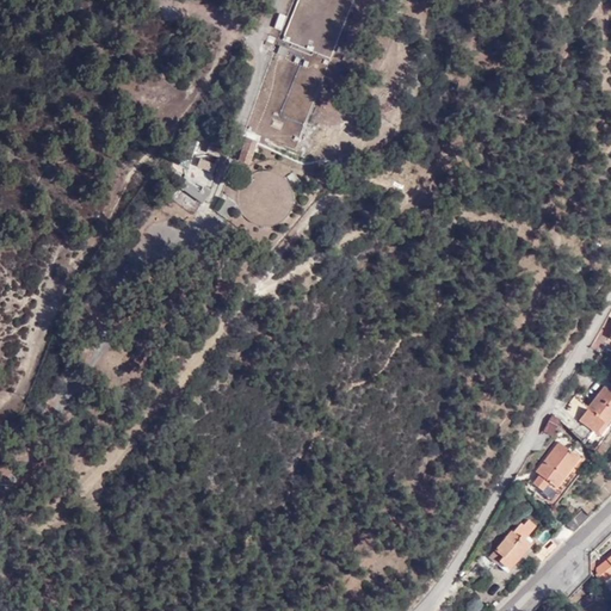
[(247,162),(257,141),(245,136),(238,159),(247,162)]
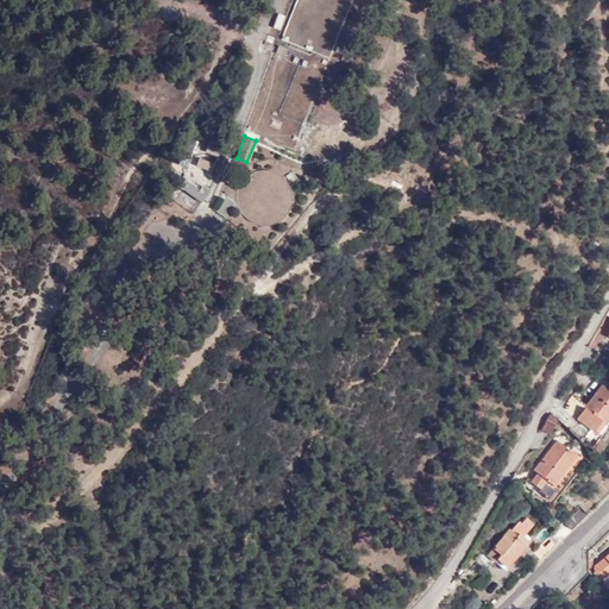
[(220,149),(209,144),(207,151),(218,155),(220,149)]
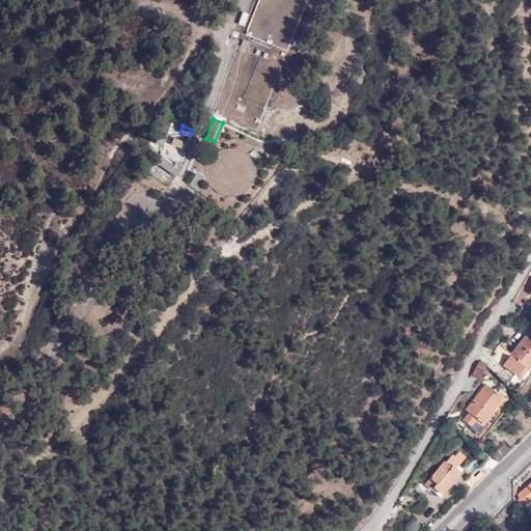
[(187,142),(177,139),(175,145),(185,148),(187,142)]
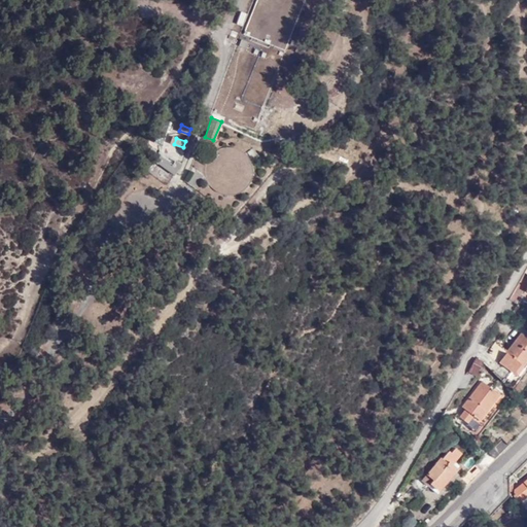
[(165,159),(160,163),(175,175),(182,165),(175,160),(172,164),(165,159)]
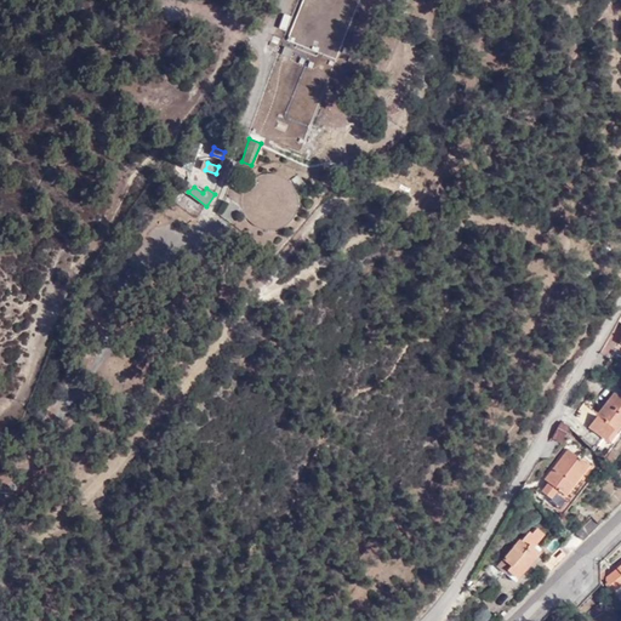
[(620,398),(611,391),(598,408),(585,426),(577,437),(592,450),(603,437),(607,440),(620,421),(620,398)]
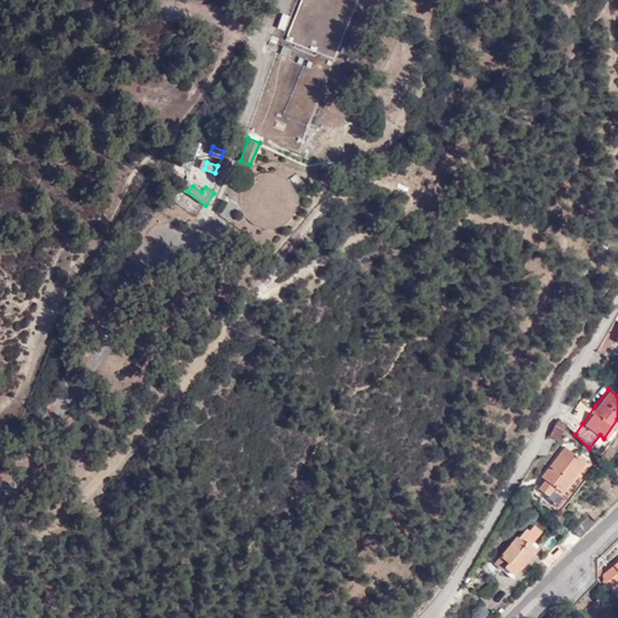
[(582,424),(595,406),(584,398),(572,417),(582,424)]
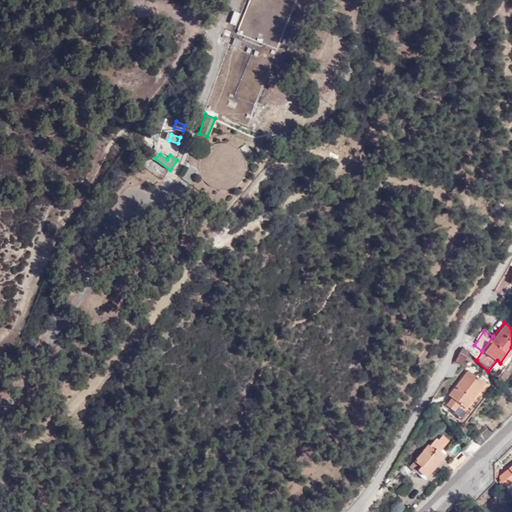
[(463,347),(454,360),(461,364),(468,352),(463,347)]
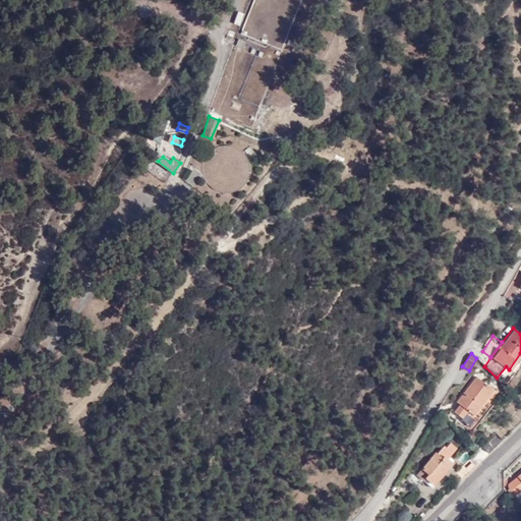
[(455,412),(463,418),(467,412),(472,414),(493,389),(476,377),(454,404),(458,407),(455,412)]
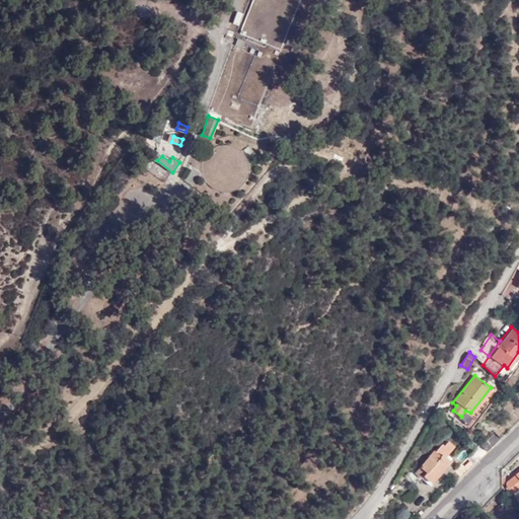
[(465,411),(461,417),(459,419),(467,425),(495,391),(491,387),(470,413),(465,411)]
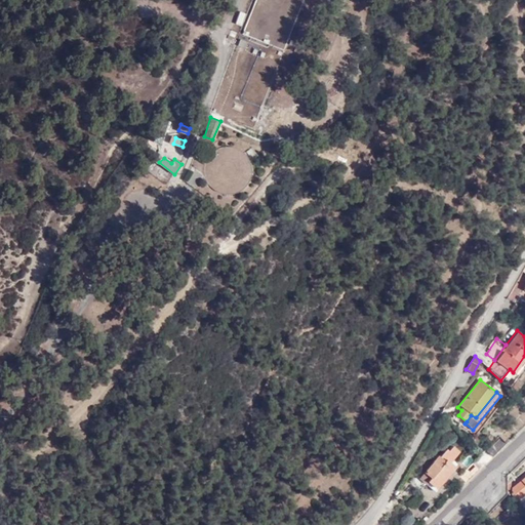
[(487,448),(493,453),(508,439),(501,434),(487,448)]
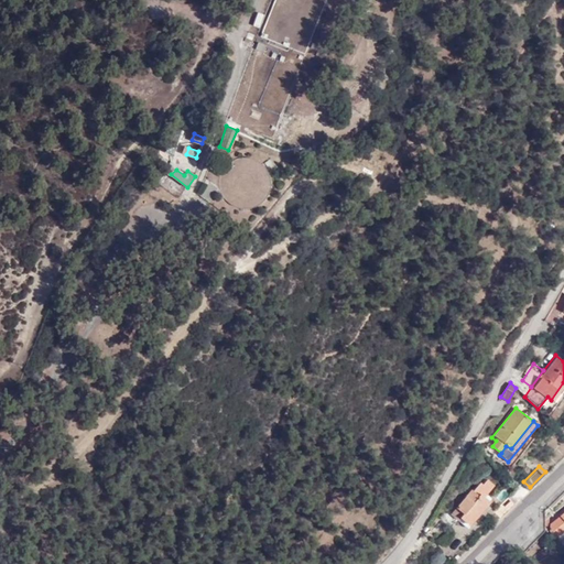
[(481,484),(457,510),(465,517),(462,520),(468,525),(475,517),(476,519),(491,502),(485,496),(488,492),(495,486),(488,479),(483,485),(481,484)]
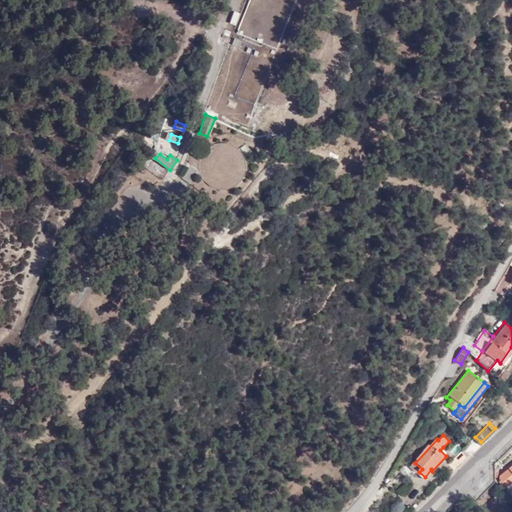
[(449,452),(443,447),(440,450),(446,456),(449,452)]
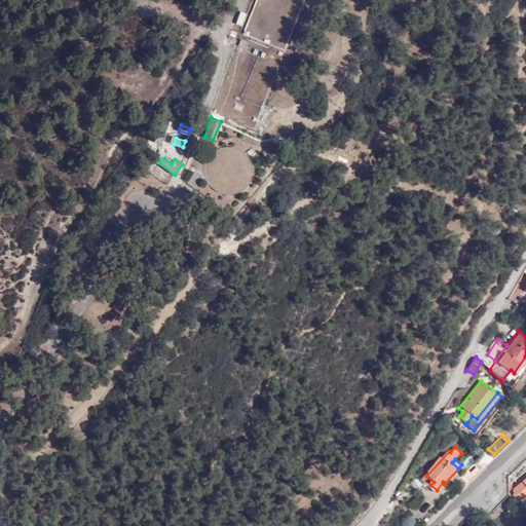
[(459,477),(465,483),(478,471),(472,463),(459,477)]
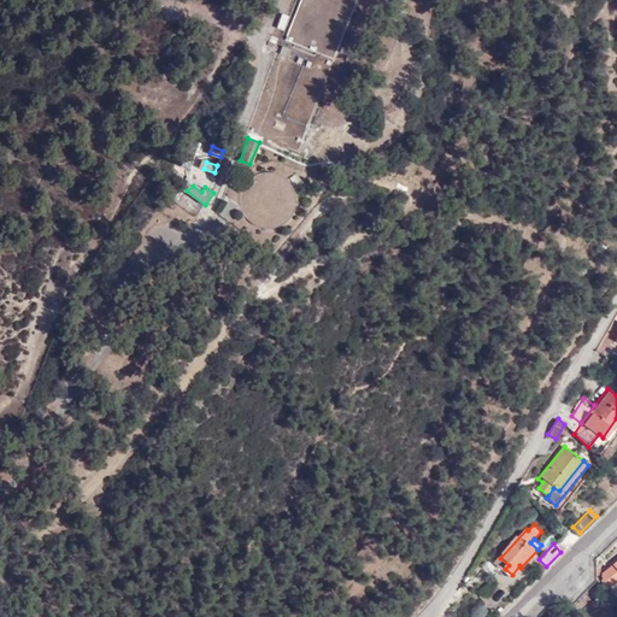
[(509,565),(500,558),(493,565),(501,573),(505,569),(509,565)]
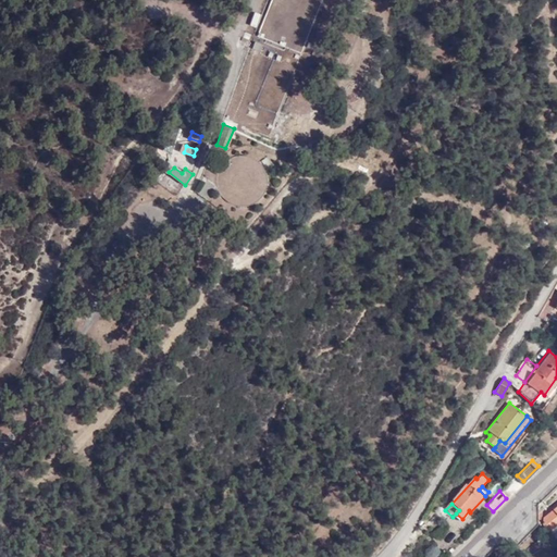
[(556,504),(544,515),(544,522),(549,528),(556,521),(556,504)]
